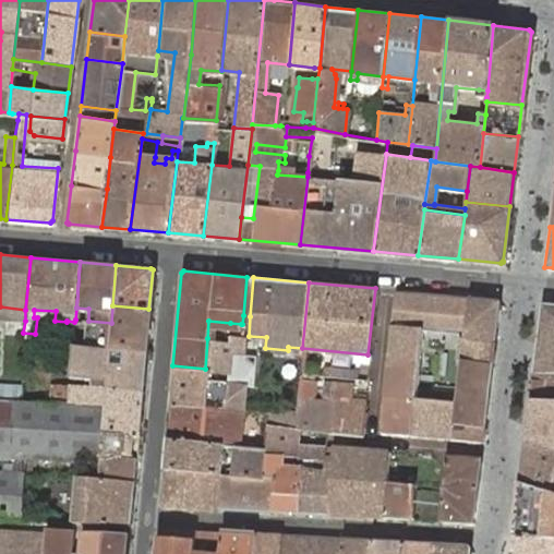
[(412,397),(409,434),(449,438),(450,421),(452,410),(453,402),(414,398),(422,326),(464,330),(462,337),(458,337),(456,361),(459,361),(492,364),(498,300),(497,299),(392,288),(385,360),(416,362),(412,397)]
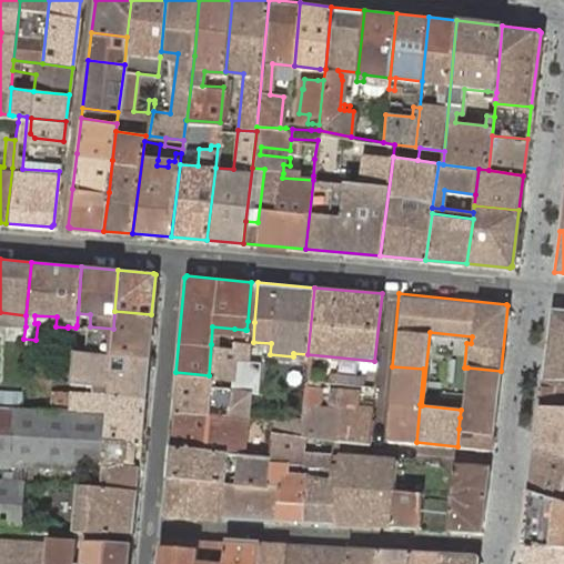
[(541,378),(563,376),(563,308),(550,308),(541,378)]
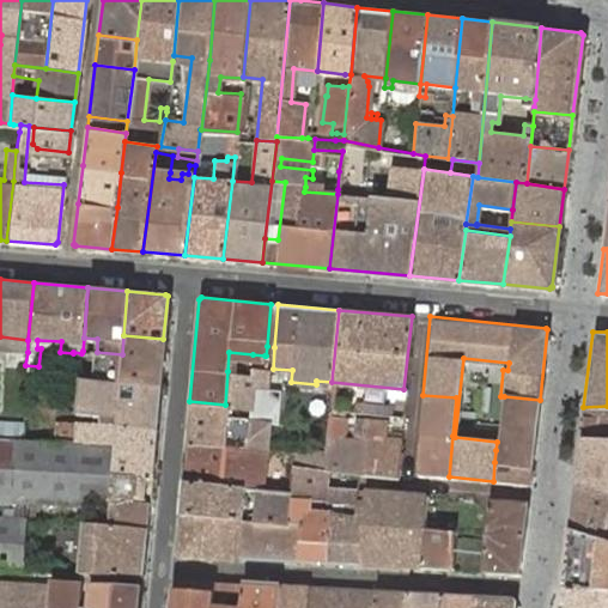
[(122,354),(97,352),(95,352),(92,380),(159,385),(163,339),(123,335),(122,354)]
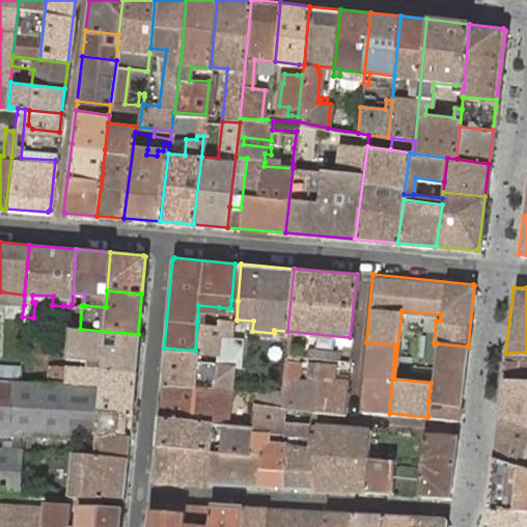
[(24,295),(0,292),(0,302),(24,305),(24,295)]
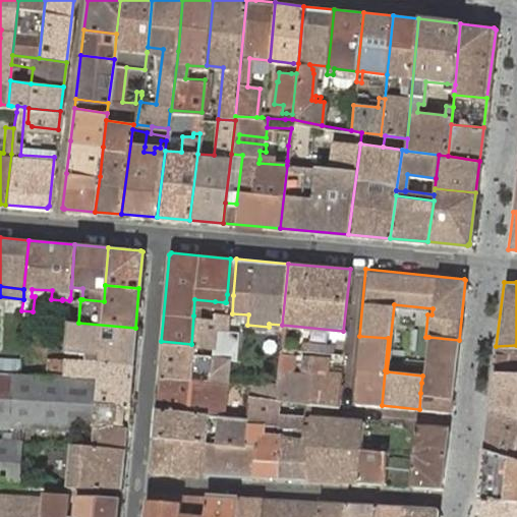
[(224,312),(225,302),(215,301),(215,310),(224,312)]
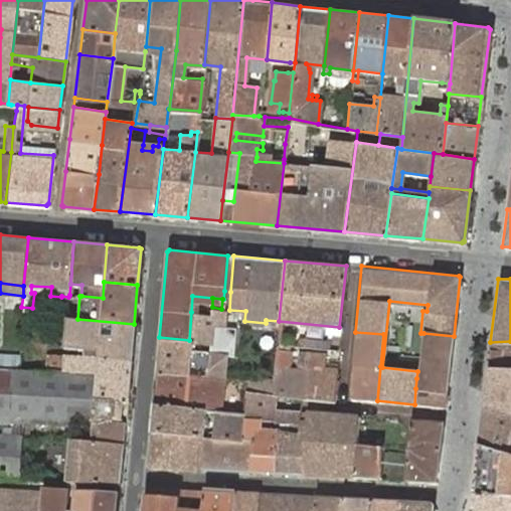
[(192,340),(192,341),(220,344),(223,309),(221,309),(212,307),(211,307),(210,314),(202,313),(198,313),(191,312),(189,340),(192,340)]
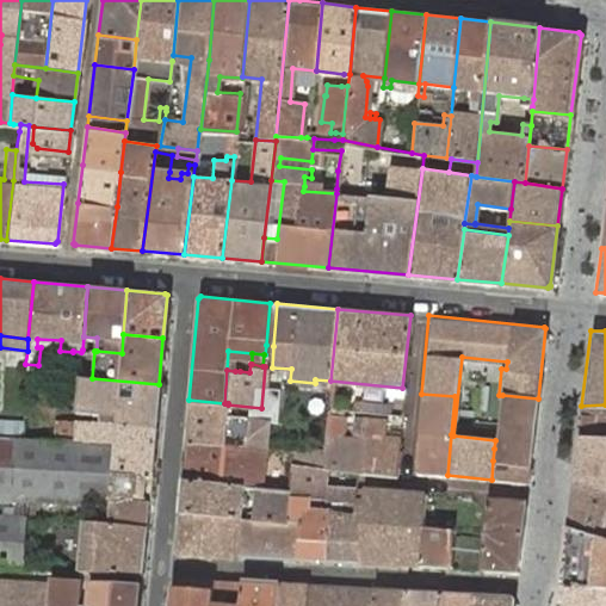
[(79,378),(76,419),(85,420),(85,412),(100,413),(99,421),(154,426),(159,384),(92,378),(79,378)]
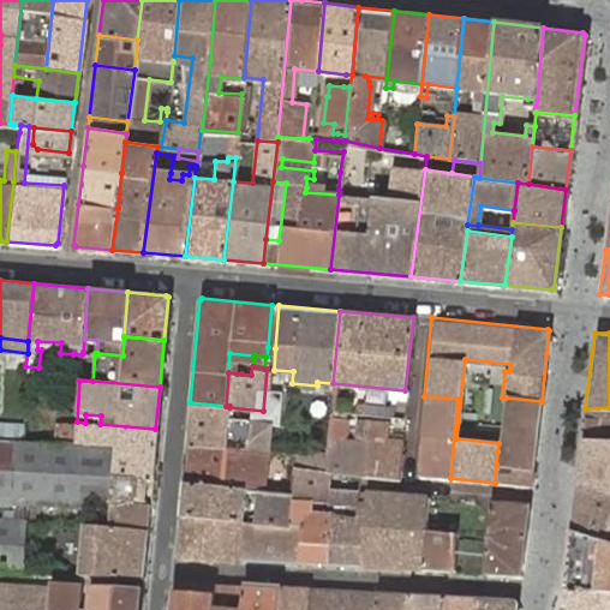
[(422,434),(454,437),(458,399),(424,396),(422,434)]
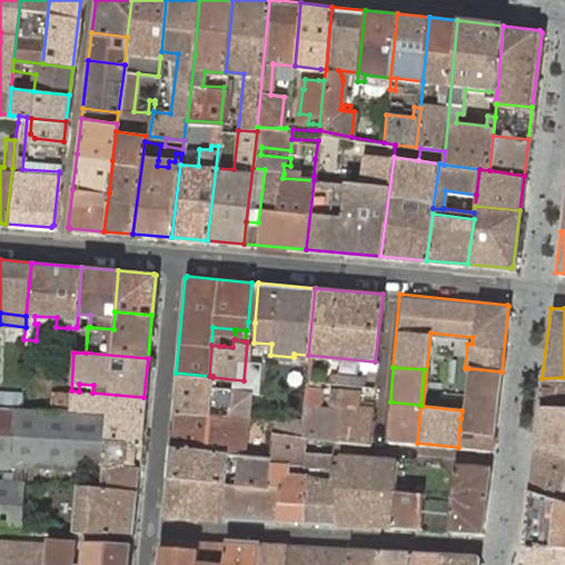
[(492,434),(502,372),(468,368),(462,410),(461,418),(459,429),(492,434)]
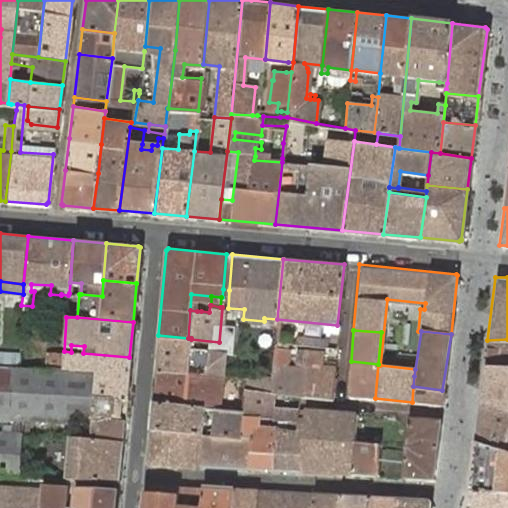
[(286,341),(325,345),(326,337),(287,334),(286,341)]
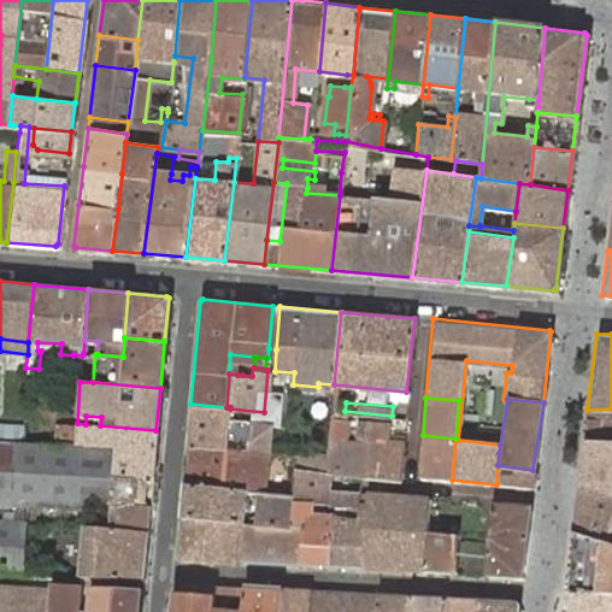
[(227,407),(190,404),(187,443),(246,448),(247,437),(248,421),(240,419),(229,418),(230,409),(230,407),(227,407)]
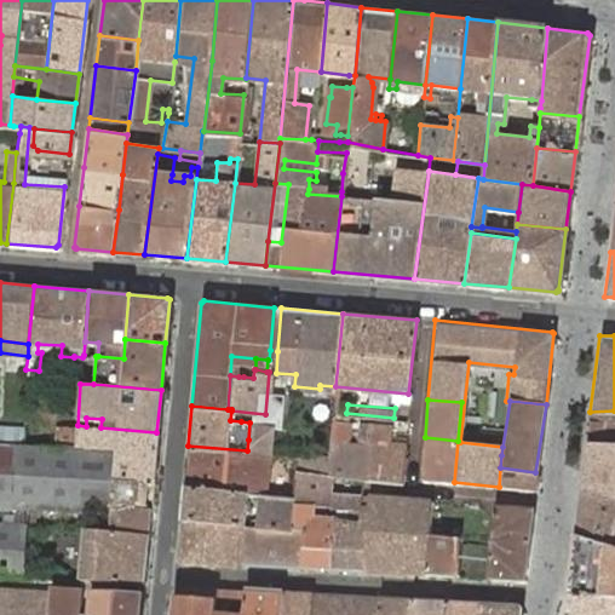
[(586,442),(614,443),(614,411),(590,412),(586,442)]
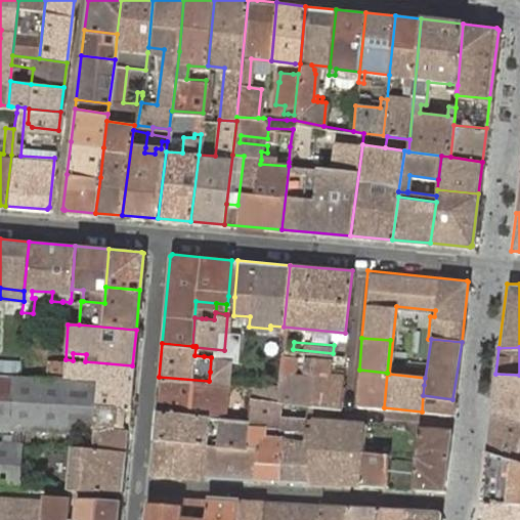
[(305,403),(311,404),(314,376),(308,376),(310,356),(303,355),(301,375),(289,373),(291,363),(292,363),(293,354),(288,353),(288,349),(282,348),(280,353),(277,384),(279,383),(278,387),(277,400),(305,403)]
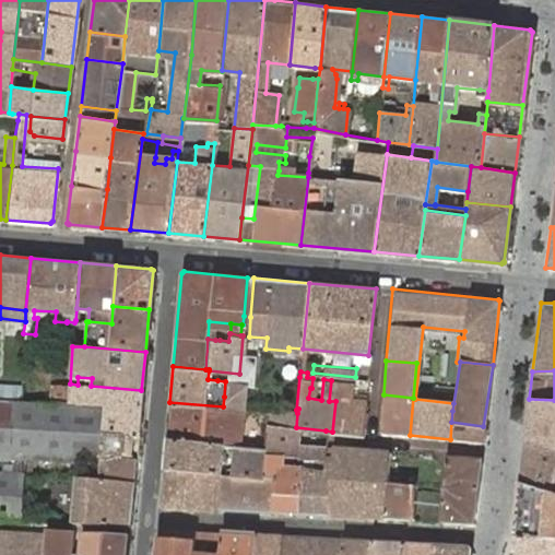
[(335,401),(332,432),(361,435),(365,399),(350,398),(352,381),(331,380),(329,401),(335,401)]
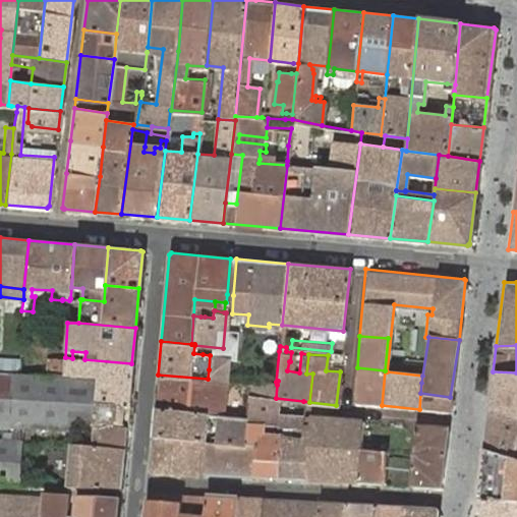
[(228,357),(210,355),(209,369),(208,379),(220,380),(224,380),(226,381),(227,375),(228,358),(228,357)]
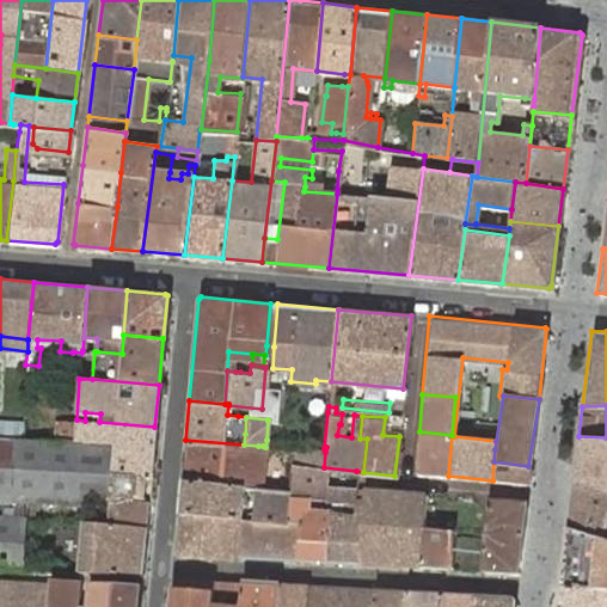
[(0,434),(20,435),(22,421),(22,420),(0,418),(0,434)]
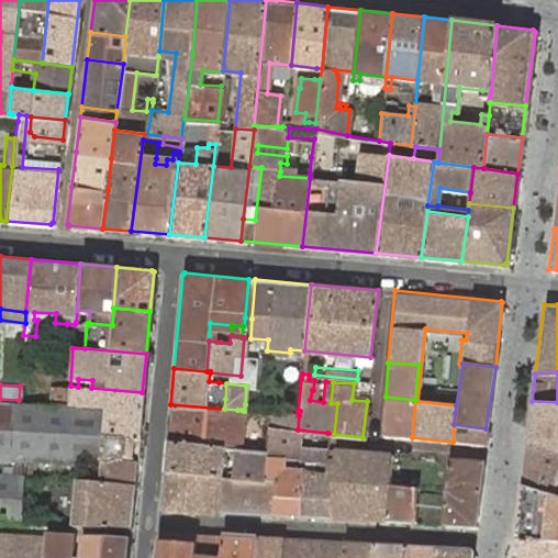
[(52,384),(49,402),(68,403),(70,386),(52,384)]
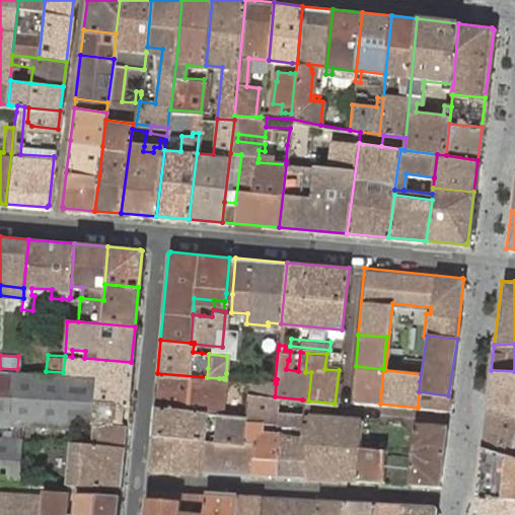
[(65,356),(63,372),(96,374),(94,398),(128,401),(131,362),(84,358),(72,357),(65,356)]
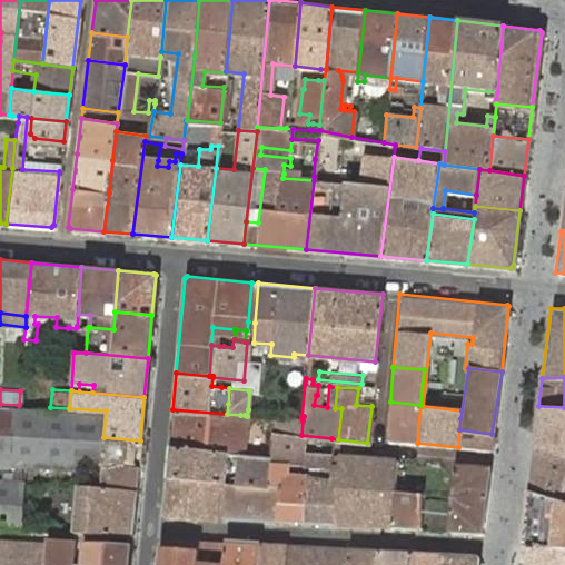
[(20,392),(19,405),(28,406),(29,392),(20,392)]
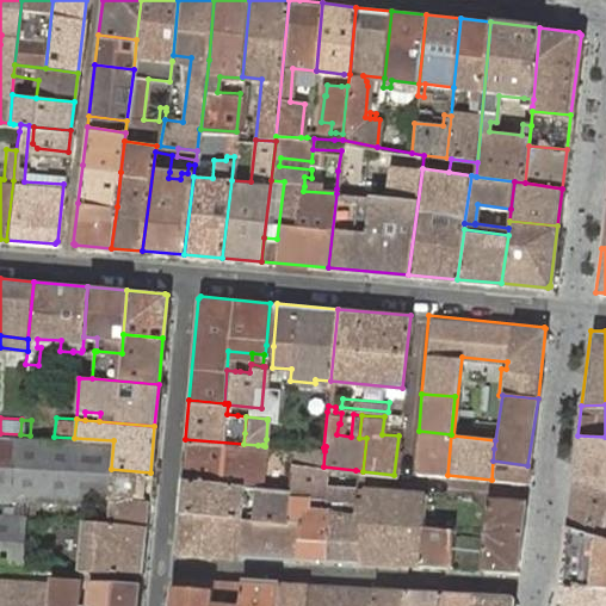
[(414,471),(447,475),(451,434),(419,431),(414,471)]
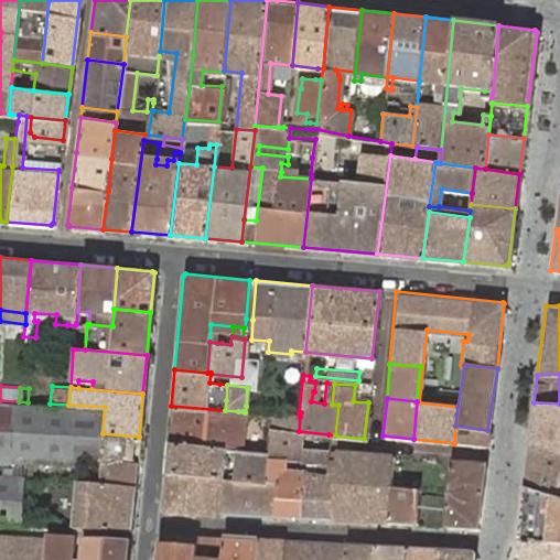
[(0,521),(19,523),(21,474),(21,459),(100,463),(101,459),(103,433),(105,407),(68,405),(50,404),(28,402),(19,401),(0,400),(0,521)]
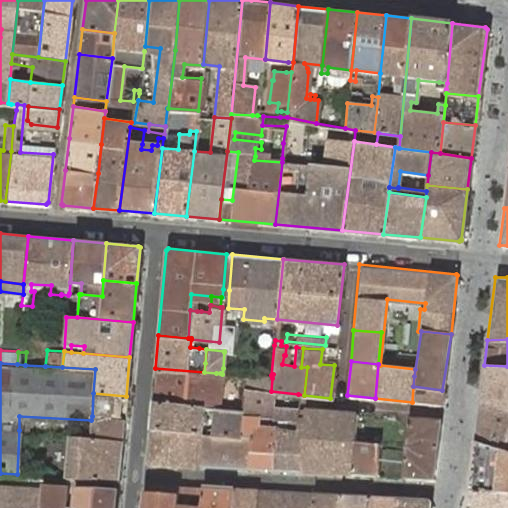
[(507,387),(507,366),(484,365),(482,388),(507,387)]
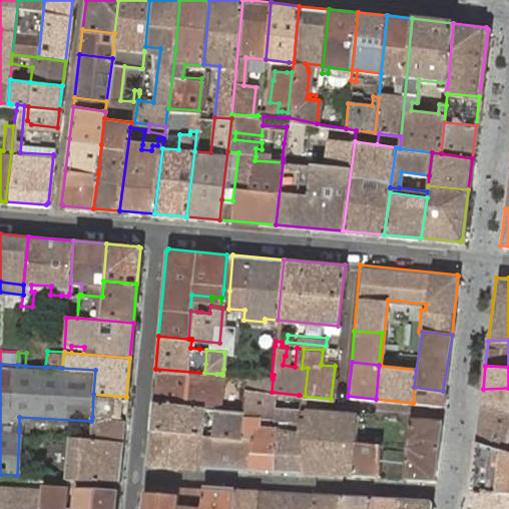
[(155,369),(152,402),(203,407),(217,408),(220,374),(216,374),(204,373),(155,369)]
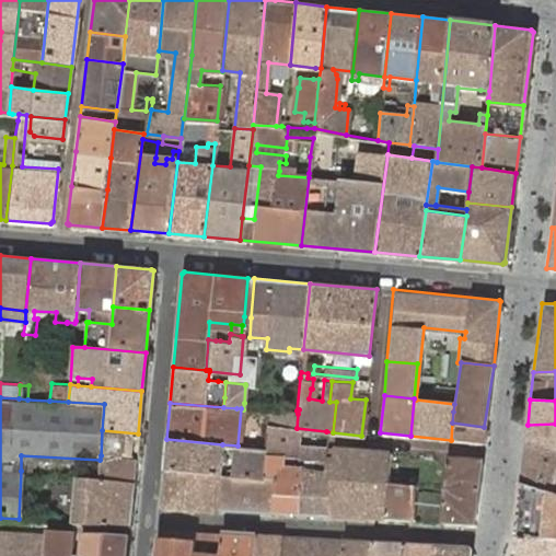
[(268,410),(267,425),(297,428),(298,414),(268,410)]
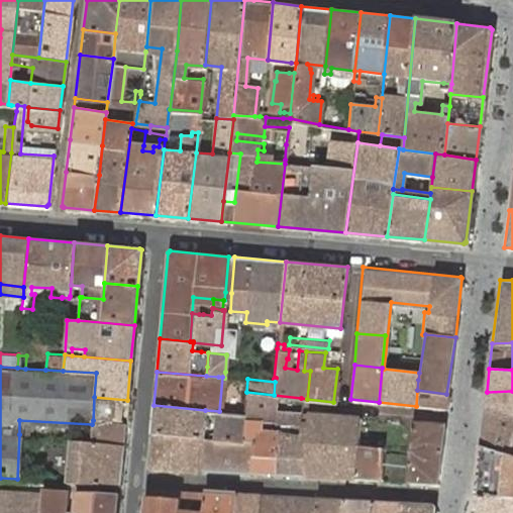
[(417,390),(416,406),(445,407),(446,394),(417,390)]
